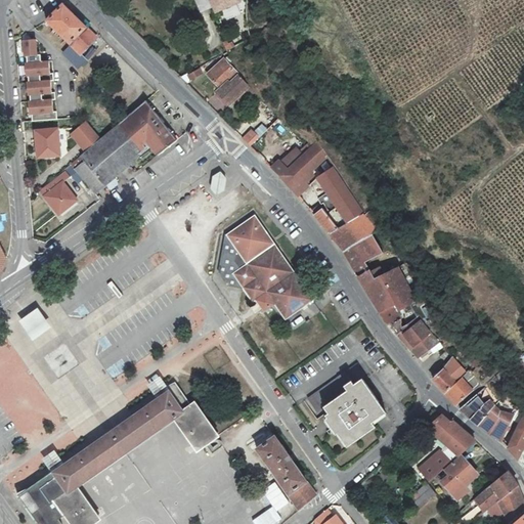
[(236,0),(207,0),(214,14),(238,3),(236,0)]
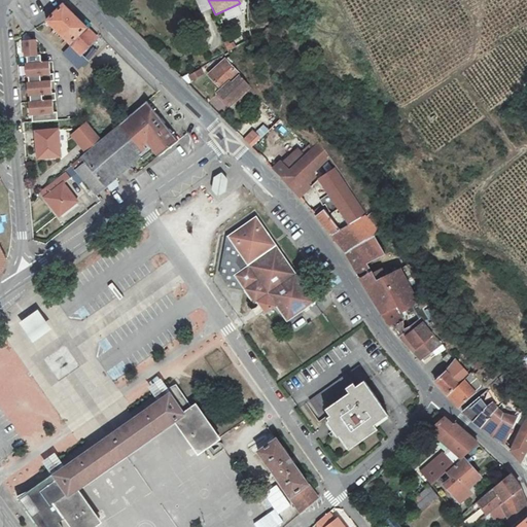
[(63,5),(46,21),(71,45),(64,53),(78,67),(85,59),(81,55),(97,39),(63,5)]
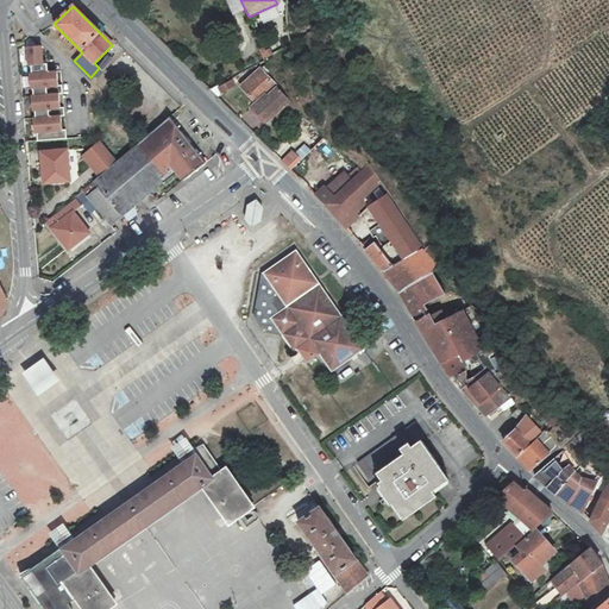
[(44,63),(42,44),(27,45),(29,64),(31,64),(32,71),(30,73),(31,87),(33,87),(33,94),(31,94),(32,110),(35,110),(36,117),(33,117),(35,131),(37,131),(38,140),(67,137),(66,129),(62,129),(61,115),(64,115),(64,106),(61,106),(60,93),(63,93),(62,83),(58,85),(57,69),(49,70),(48,63),(44,63)]
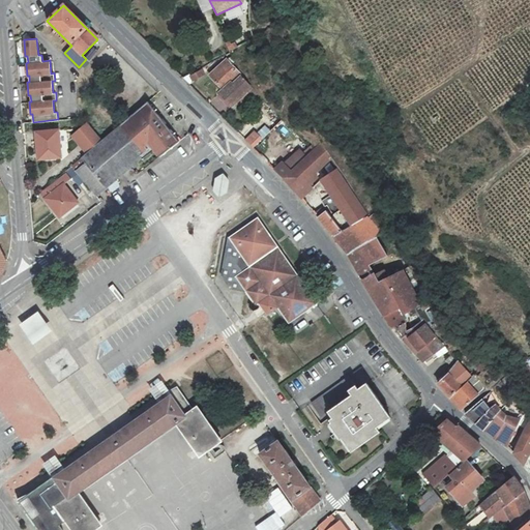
[(224,42),(230,52),(235,48),(229,39),(224,42)]
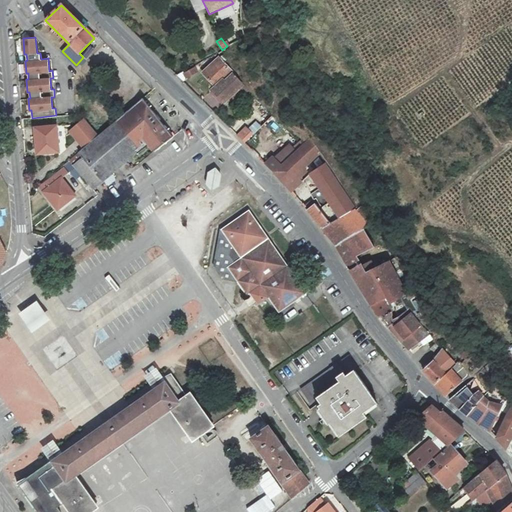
[(225,104),(243,86),(233,76),(235,74),(224,61),(228,56),(222,50),(217,53),(221,56),(203,73),(216,88),(213,91),(225,104)]
